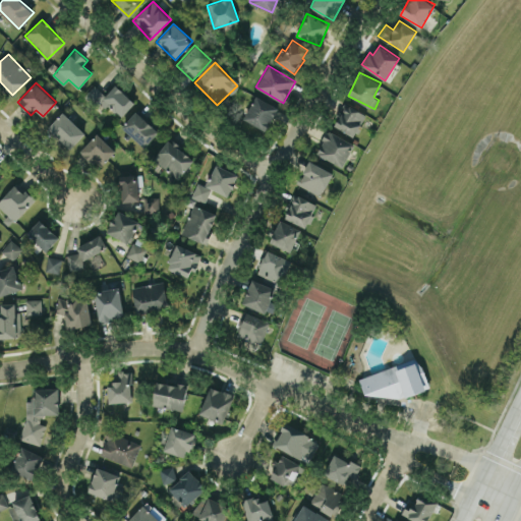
[(134,102),(115,84),(105,95),(94,84),(83,96),(95,107),(101,100),(120,117),(134,102)]
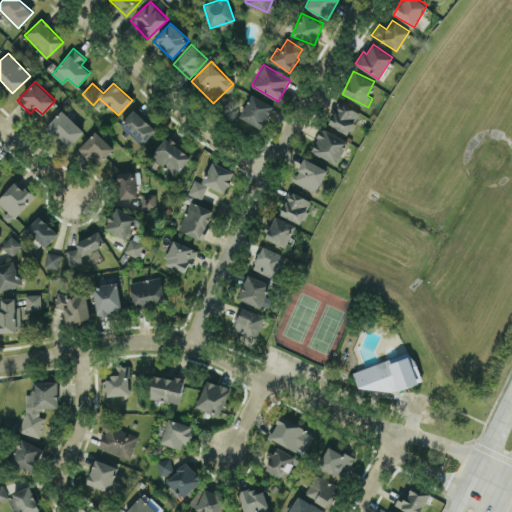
[(240,118),(262,128),(273,104),(250,94),(240,118)]
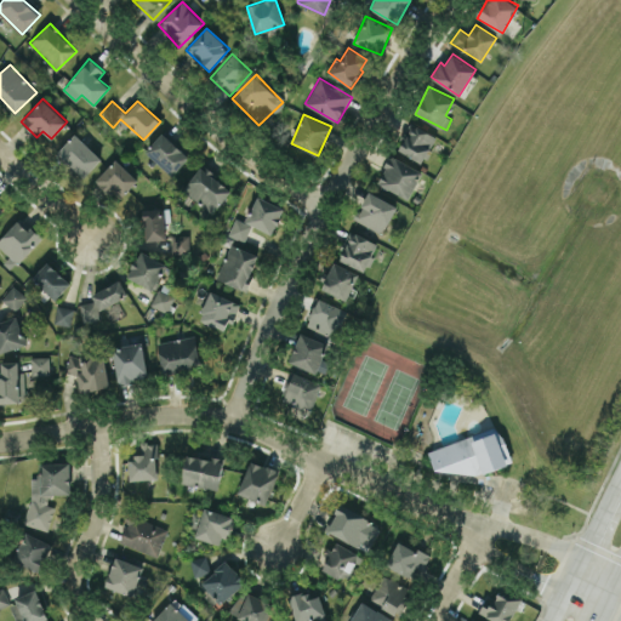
[(396,147),(421,163),(437,137),(411,121),(396,147)]
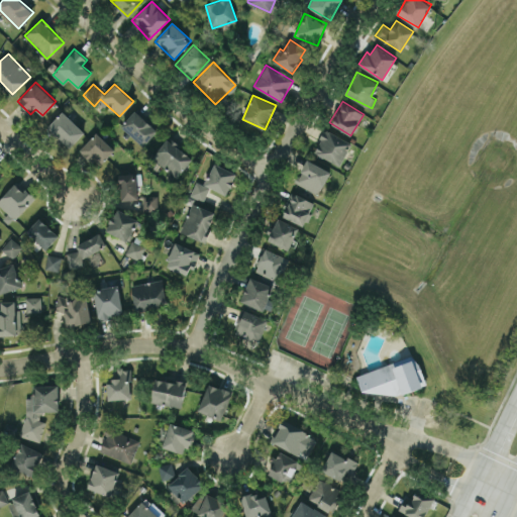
[(143,145),(158,131),(135,110),(121,125),(143,145)]
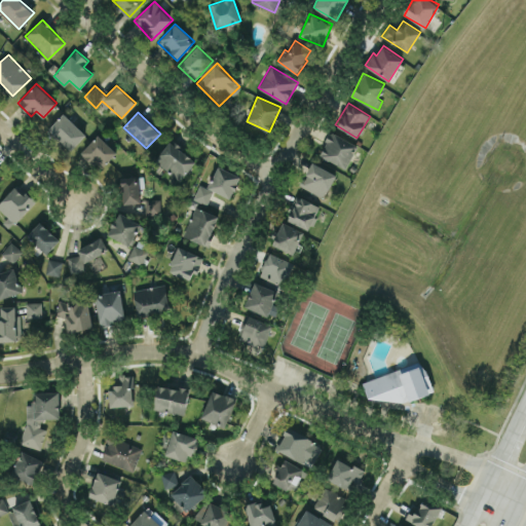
[(70,151),(86,134),(63,113),(47,130),(70,151)]
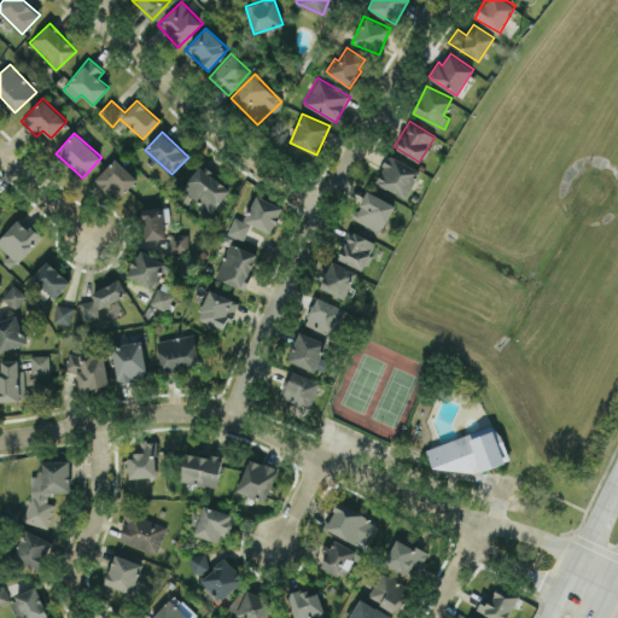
[(375,184),(408,197),(420,168),(386,155),(375,184)]
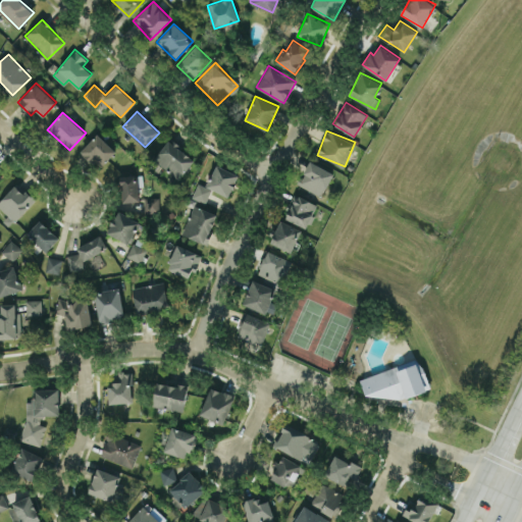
[(81,151),(98,168),(115,151),(97,134),(81,151)]
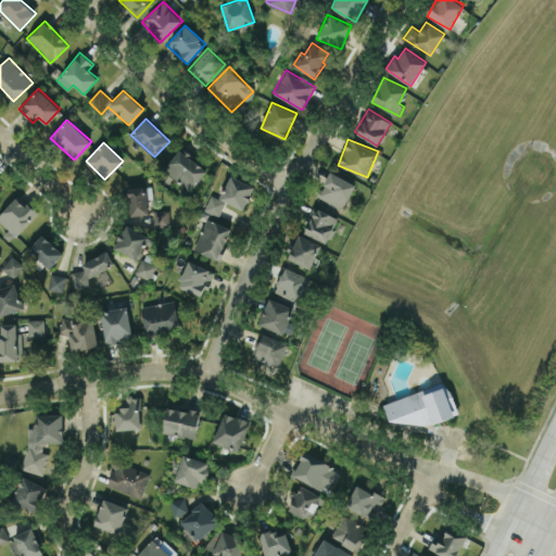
[(163,168),(189,191),(207,171),(181,148),(163,168)]
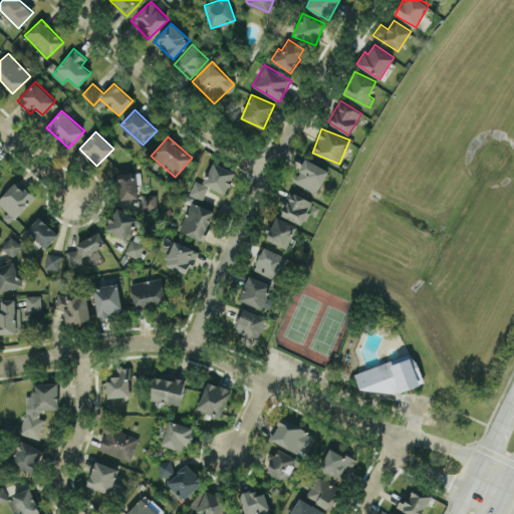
[(328,169),(304,159),(294,182),(317,193),(328,169)]
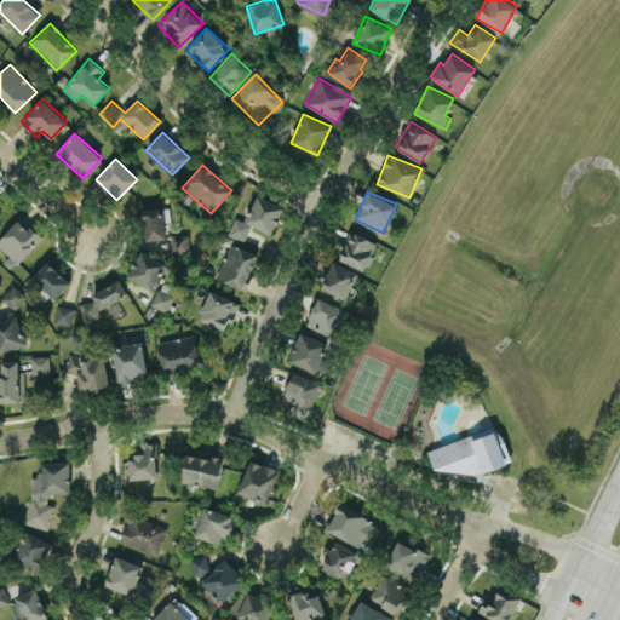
[(228,234),(245,241),(251,224),(273,233),(282,206),(256,196),(246,222),(234,217),(228,234)]
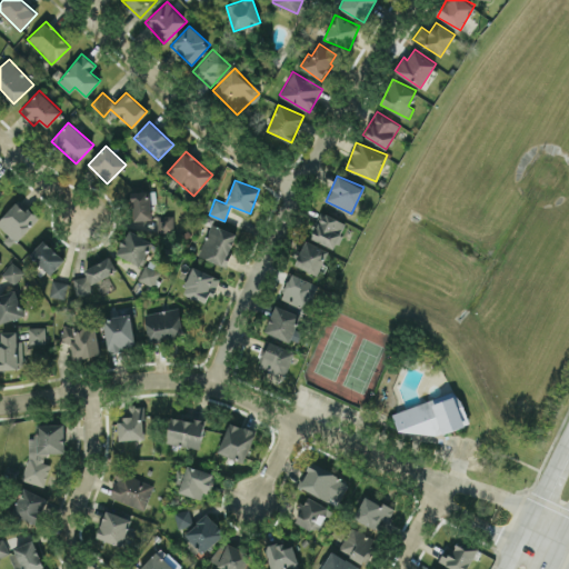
[(151,219),(151,202),(156,202),(156,190),(131,191),(132,220),(151,219)]
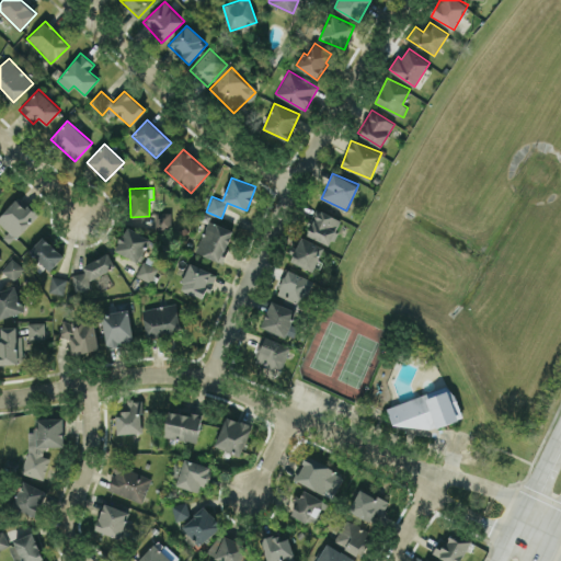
[(0,222),(15,238),(37,215),(18,196),(0,215),(0,222)]
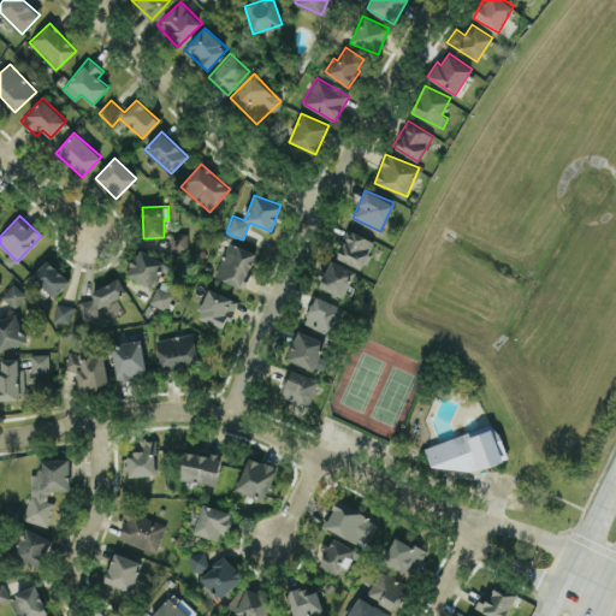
[(374,241),(348,227),(335,256),(361,268),(374,241)]
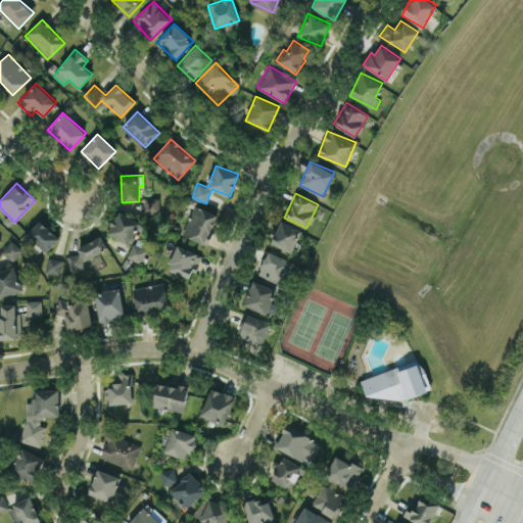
[(159,197),(144,197),(143,212),(159,212),(159,197)]
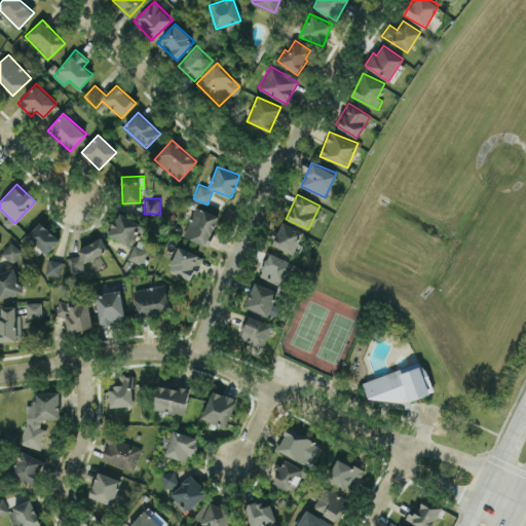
[(183,235),(207,246),(220,216),(196,205),(183,235)]
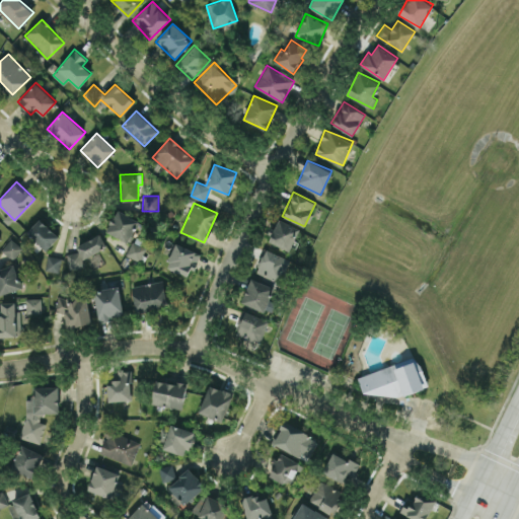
[(127,241),(139,220),(118,209),(105,230),(127,241)]
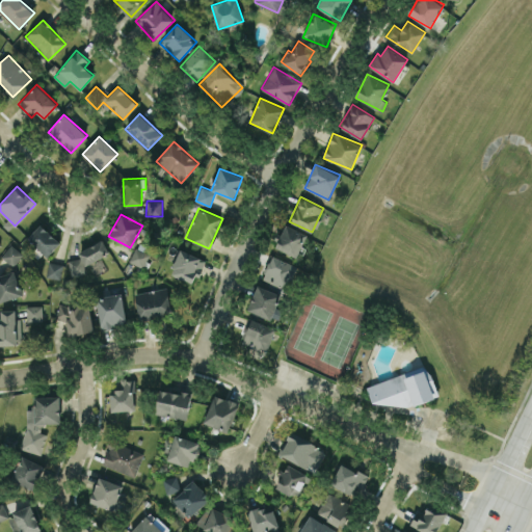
[(48,256),(60,241),(40,223),(27,238),(48,256)]
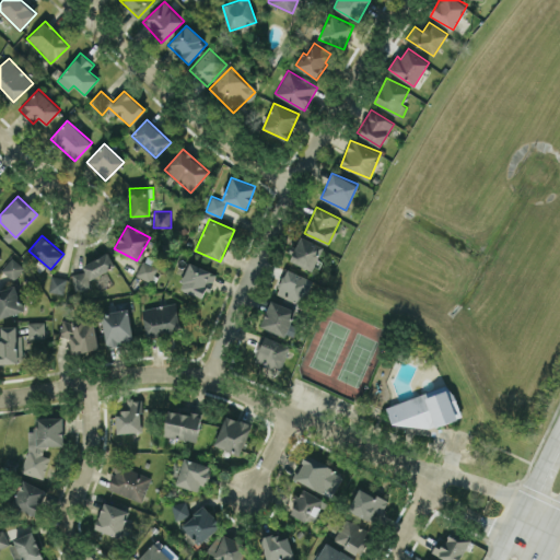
[(322,244),(299,236),(291,263),(314,269),(322,244)]
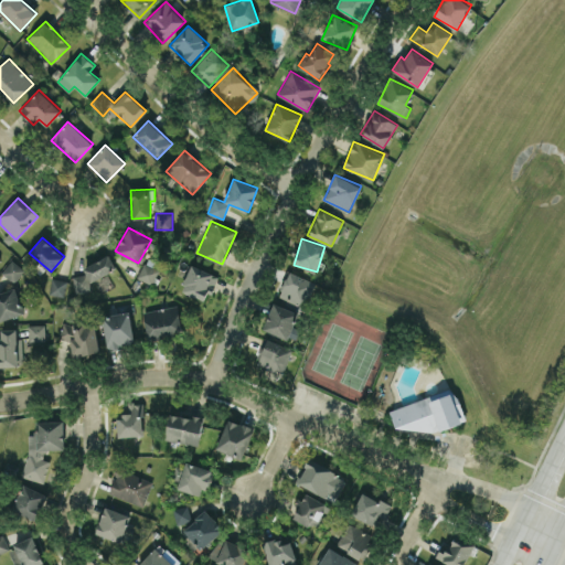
[(91,288),(88,279),(116,270),(110,256),(83,265),(85,273),(72,277),(76,292),(91,288)]
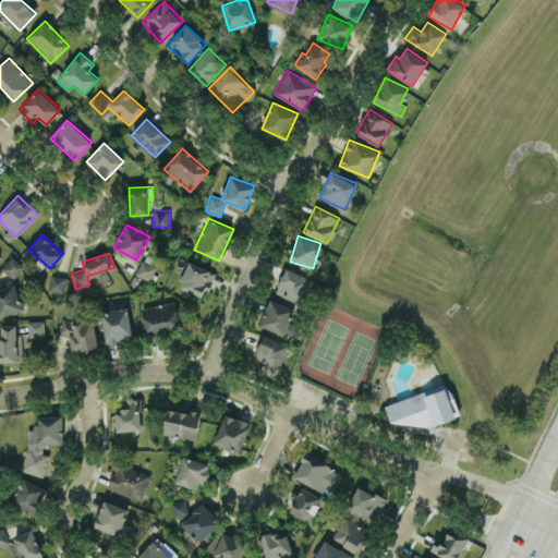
[(1,268),(13,278),(24,266),(12,256),(1,268)]
